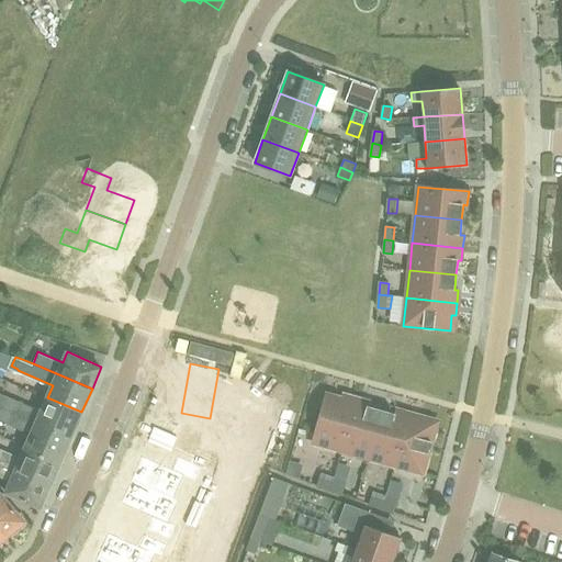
[(218,369),(210,418),(236,423),(246,374),(218,369)]
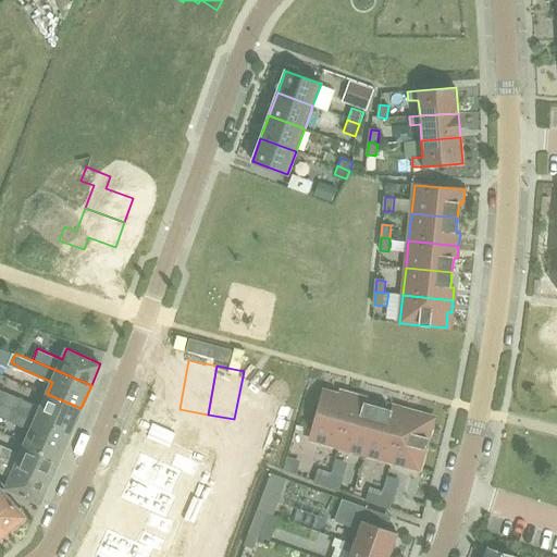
[(244,371),(234,419),(261,424),(271,375),(244,371)]
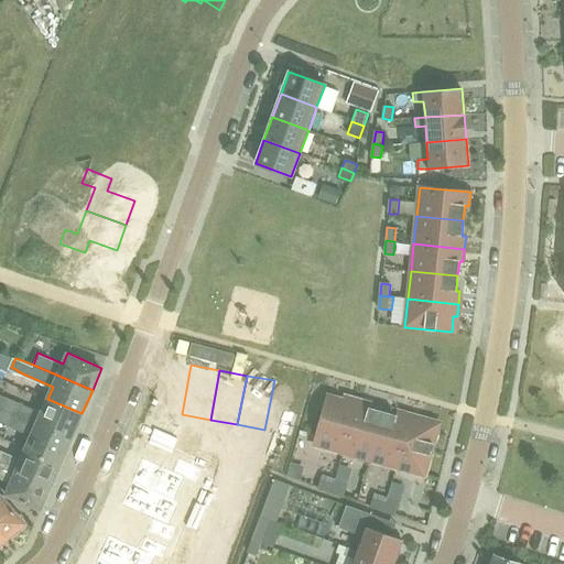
[(274,380),(264,430),(293,435),(302,386),(274,380)]
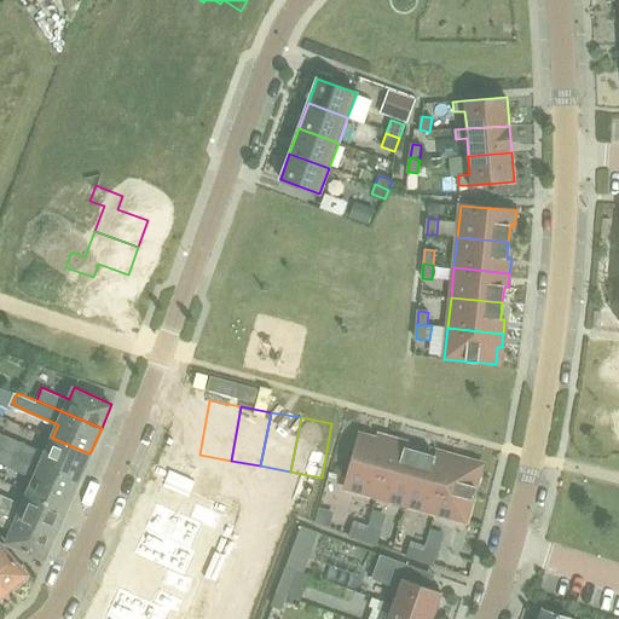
[(0,432),(0,446),(79,480),(90,453),(52,438),(46,452),(0,432)]
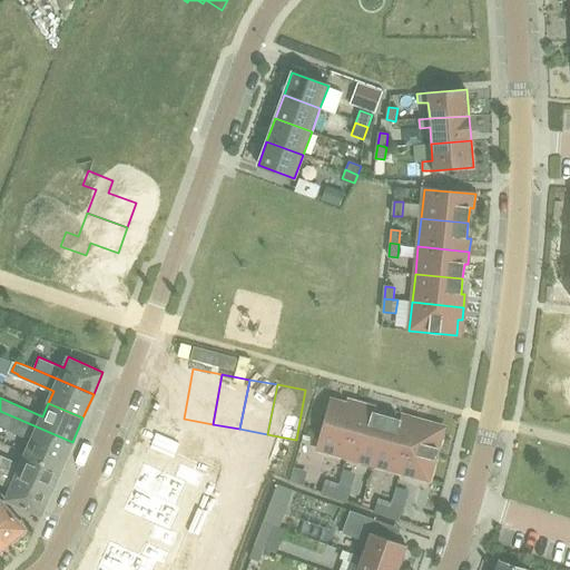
[(346,458),(360,405),(349,402),(347,406),(332,402),(318,451),(346,458)]
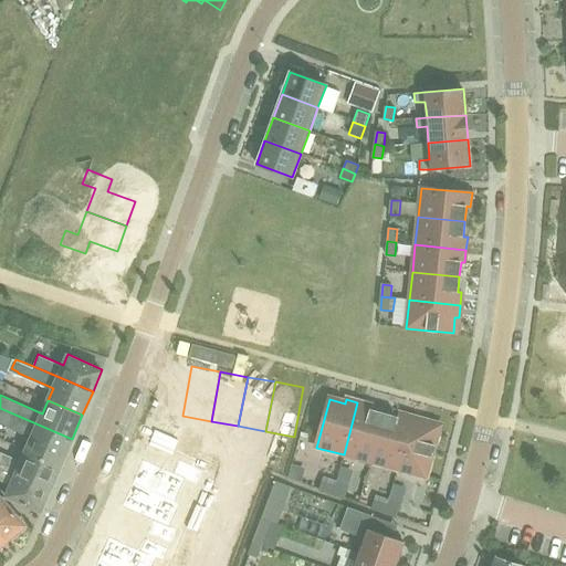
[(371,462),(384,415),(368,410),(370,406),(358,402),(344,454),(371,462)]
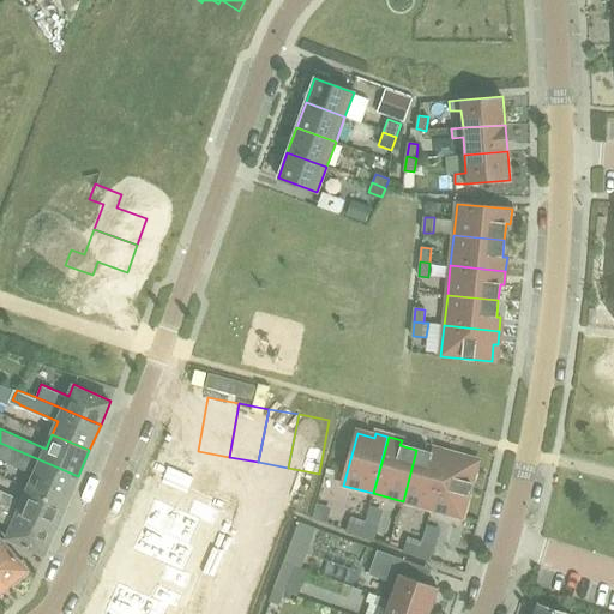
[(29,488),(66,504),(78,476),(0,443),(0,458),(35,474),(29,488)]
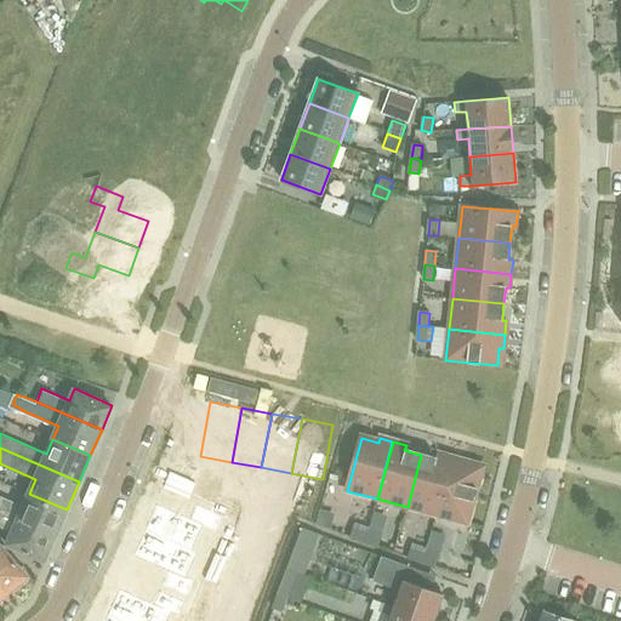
[(437,514),(451,459),(439,455),(437,460),(421,455),(408,507),(437,514)]
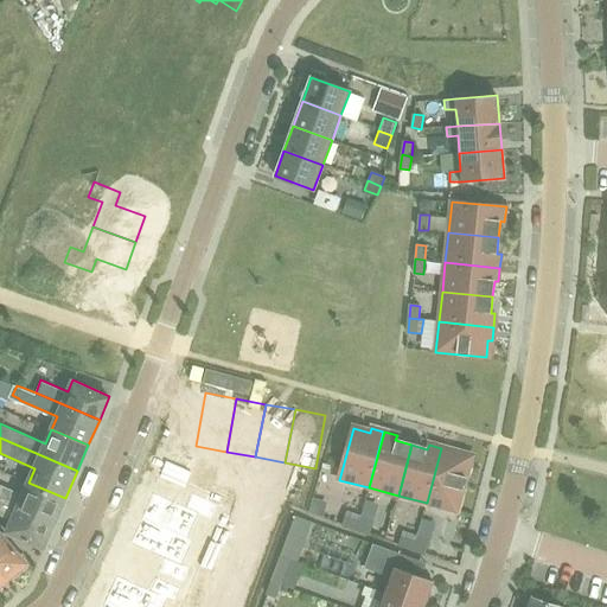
[(454,452),(441,448),(427,503),(457,511),(470,460),(453,455),(454,452)]
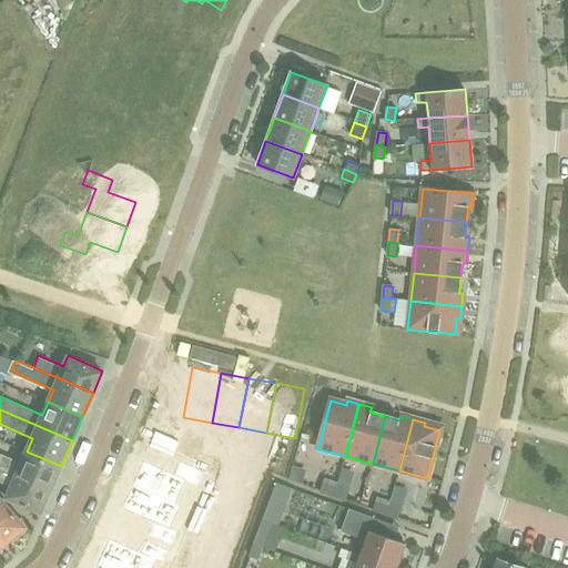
[(0,453),(0,467),(51,489),(61,466),(27,452),(21,463),(2,455),(2,454),(0,453)]
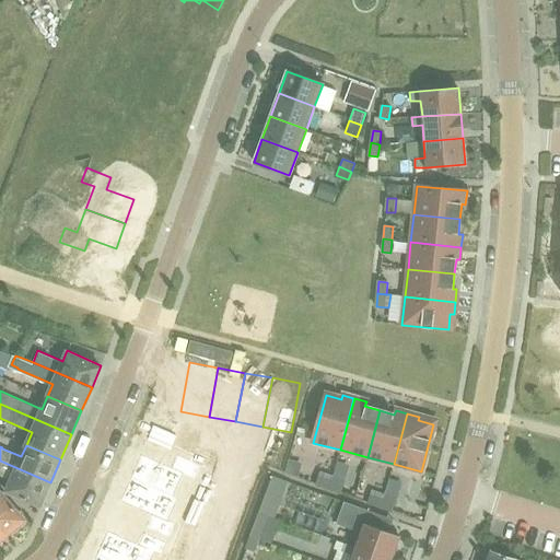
[(139,455),(129,479),(168,496),(177,473),(178,470),(171,468),(139,455)]
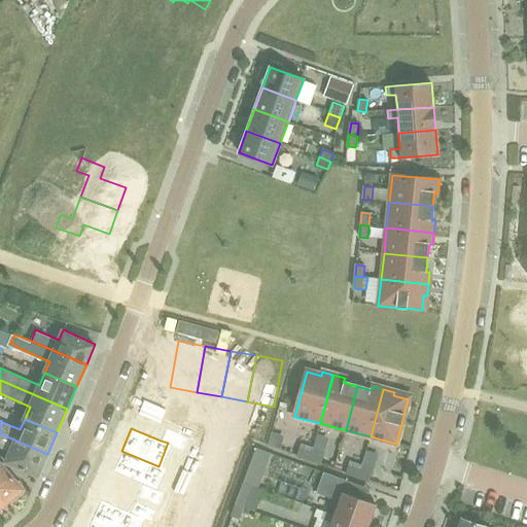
[(166,429),(161,441),(168,443),(167,445),(183,451),(188,438),(166,429)]
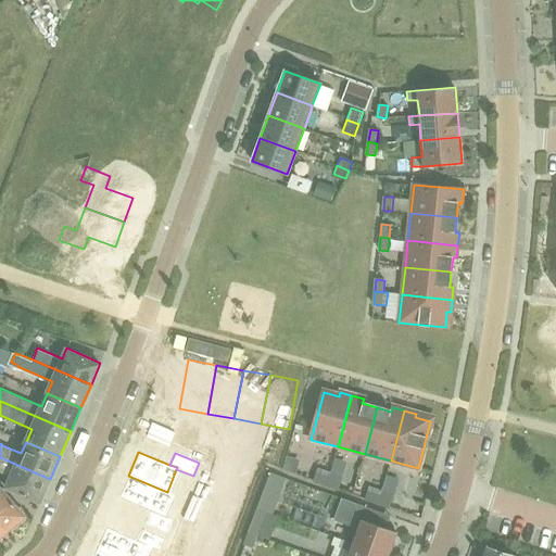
[(39,503),(50,479),(0,457),(0,471),(11,476),(5,488),(39,503)]
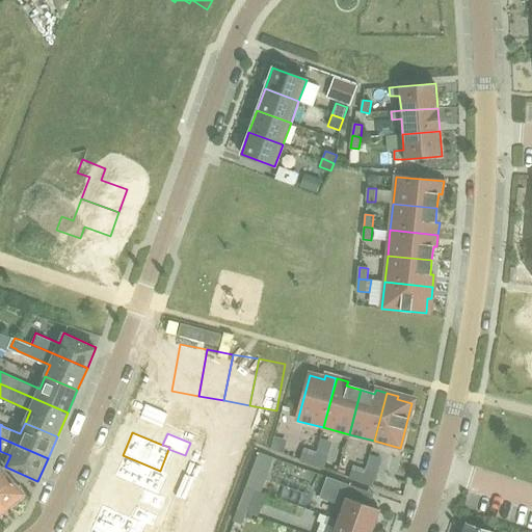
[(209,462),(213,453),(200,447),(195,456),(209,462)]
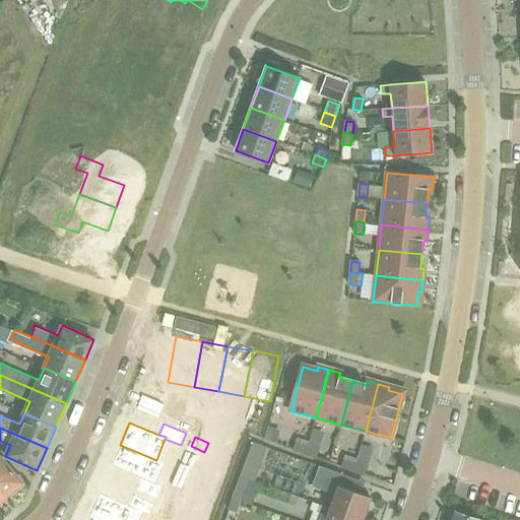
[(291,450),(304,454),(309,441),(297,437),(291,450)]
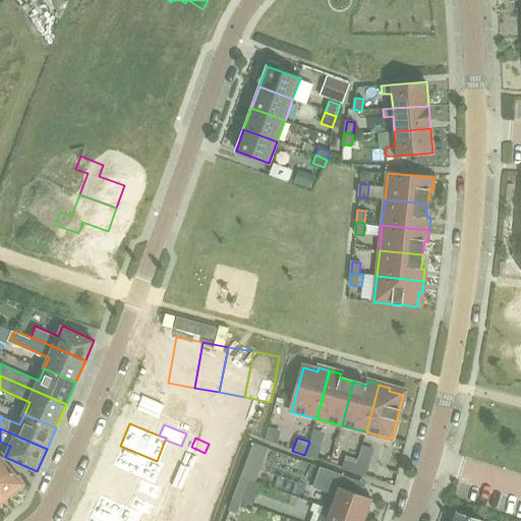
[(321,447),(309,443),(307,452),(317,456),(321,447)]
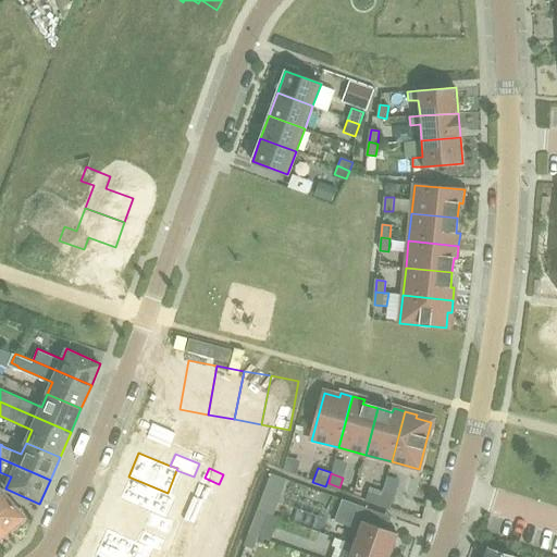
[(128,477),(119,500),(150,514),(158,517),(158,515),(168,493),(128,477)]
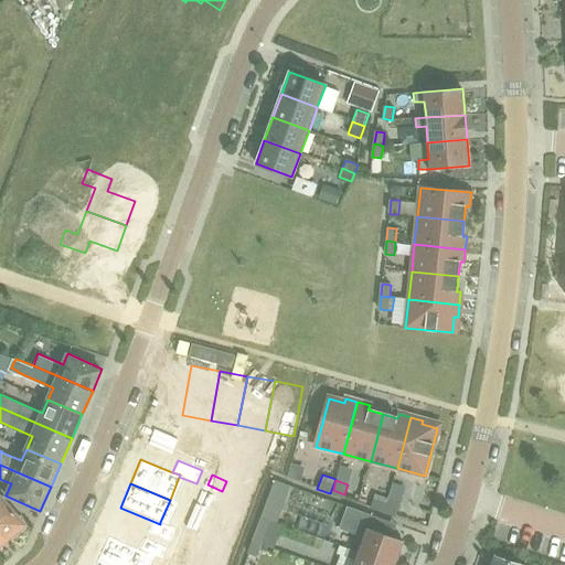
[(390,494),(375,490),(372,503),(385,509),(388,499),(390,494)]
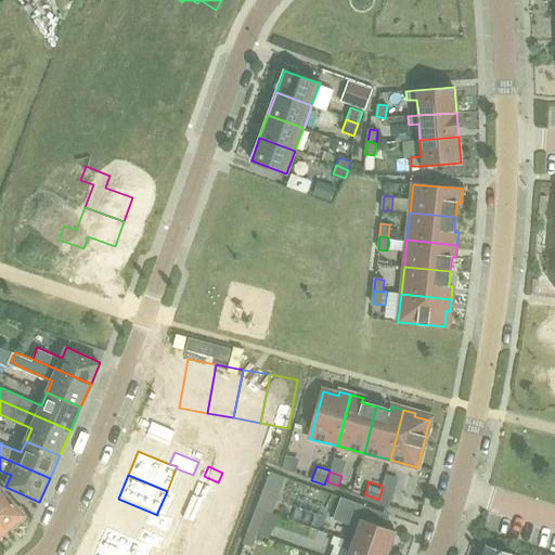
[(0,523),(7,530),(24,515),(1,487),(0,487),(0,523)]
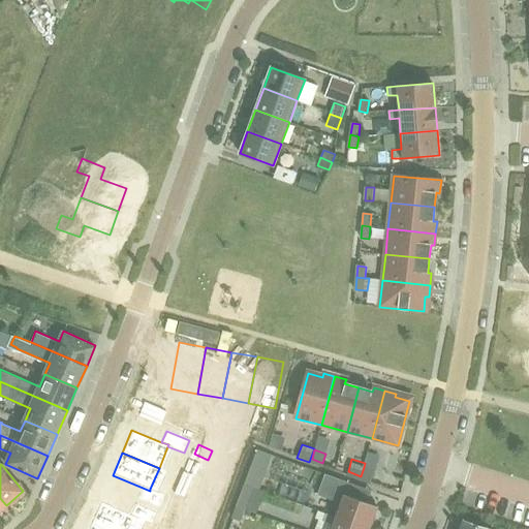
[(375,471),(364,467),(361,476),(372,480),(375,471)]
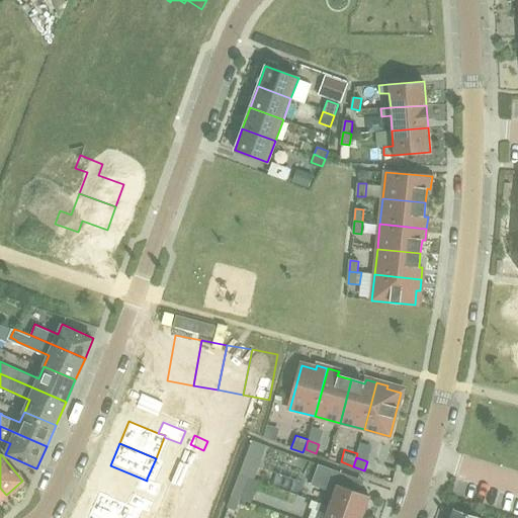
[(240,475),(248,477),(252,465),(244,462),(240,475)]
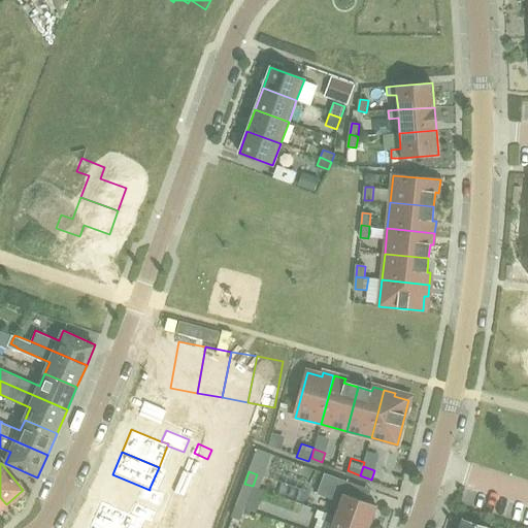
[(142,487),(137,498),(161,507),(166,495),(150,488),(150,490),(142,487)]
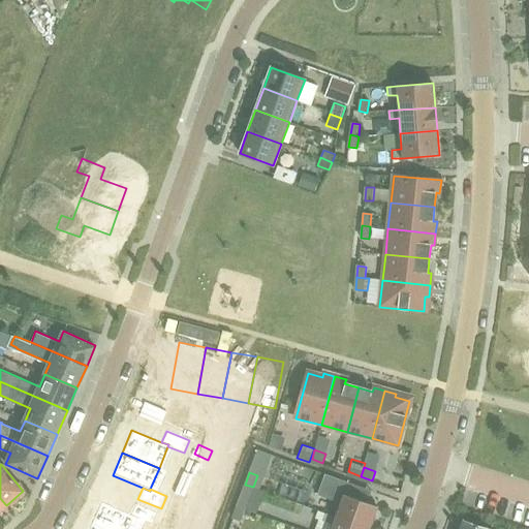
[(369,528),(378,506),(334,491),(331,499),(340,502),(335,517),(369,528)]
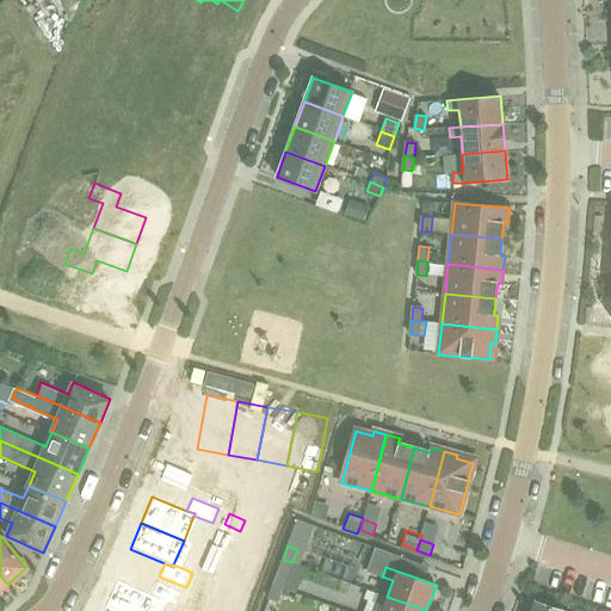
[(278,572),(273,585),(283,588),(288,575),(278,572)]
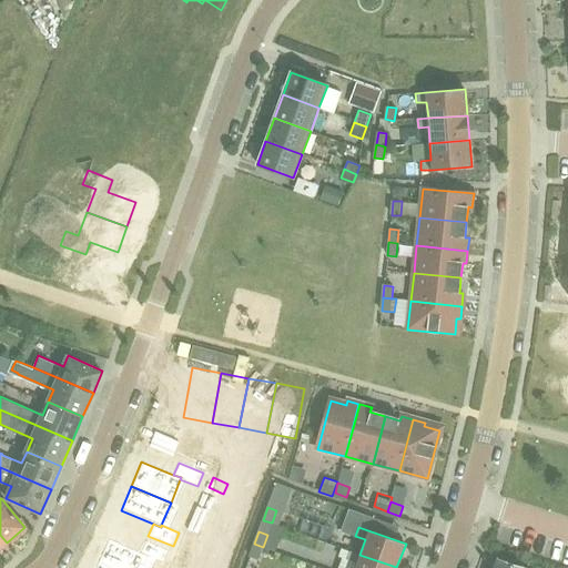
[(105,539),(95,564),(107,567),(140,567),(144,557),(145,555),(138,551),(105,539)]
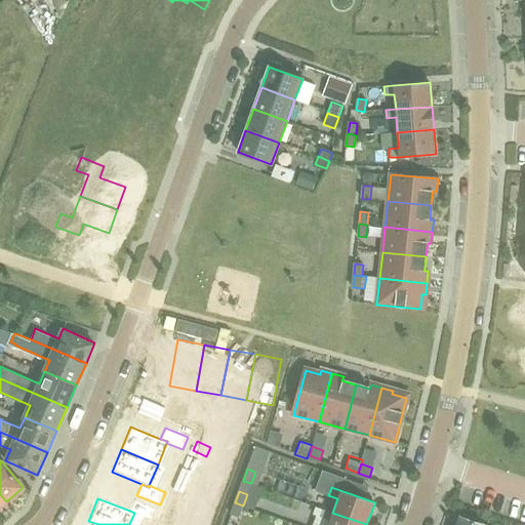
[(132,498),(127,510),(134,513),(133,515),(150,521),(155,508),(132,498)]
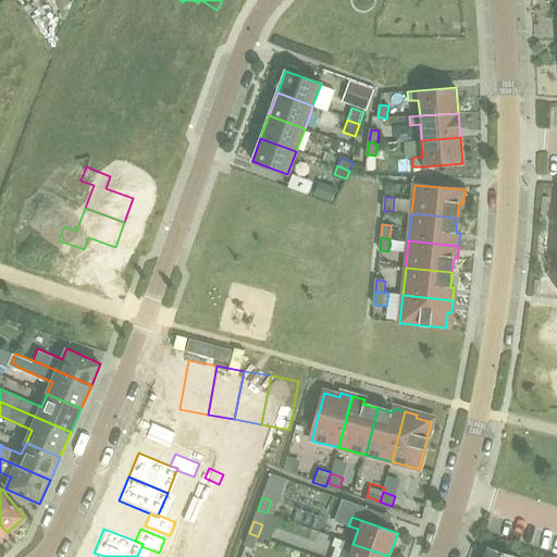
[(258,536),(249,533),(245,545),(254,548),(258,536)]
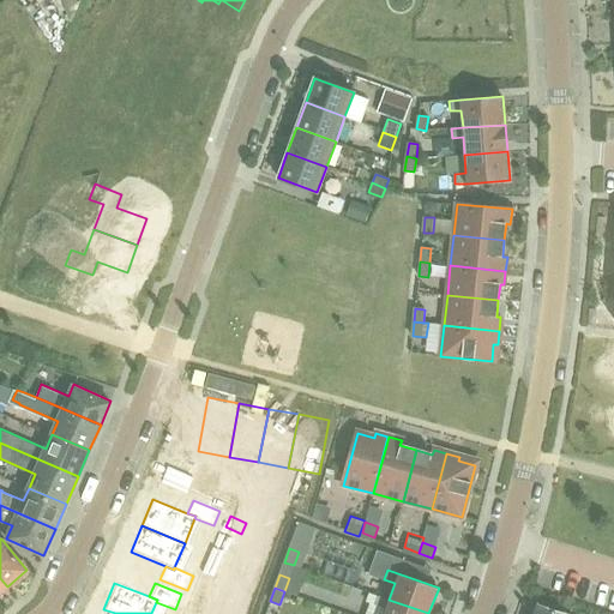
[(428,613),(389,600),(378,596),(375,605),(386,608),(383,613),(428,613)]
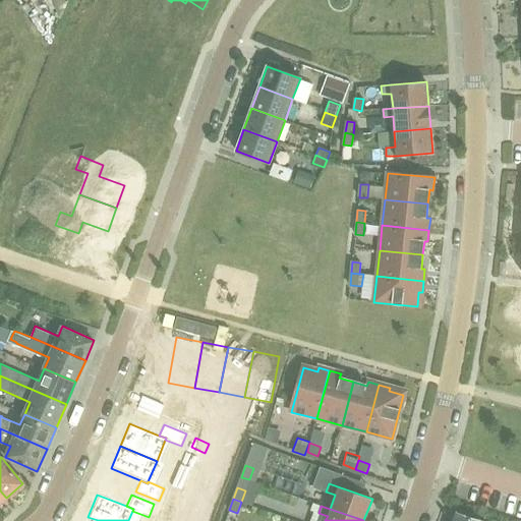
[(483,520),(457,512),(453,520),(483,520)]
